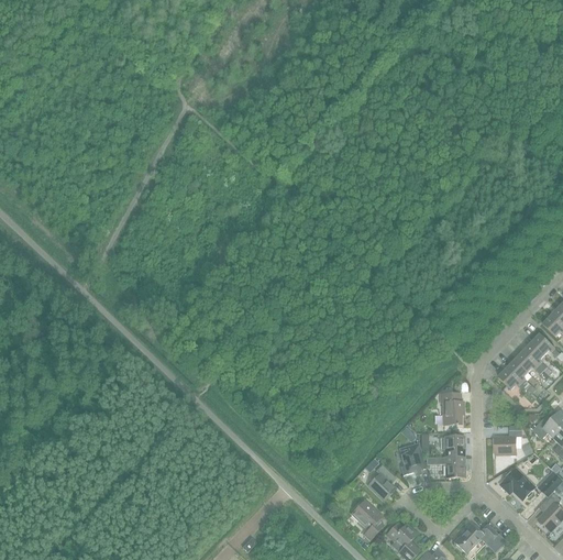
[(562,308),(560,306),(552,314),(562,325),(562,308)]
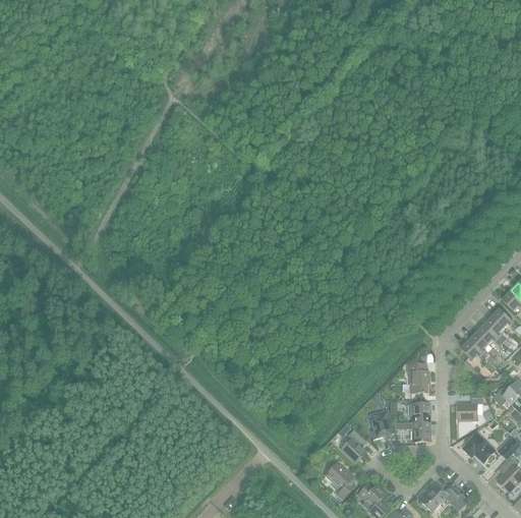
[(520,300),(511,290),(503,299),(514,310),(519,306),(520,307),(520,300)]
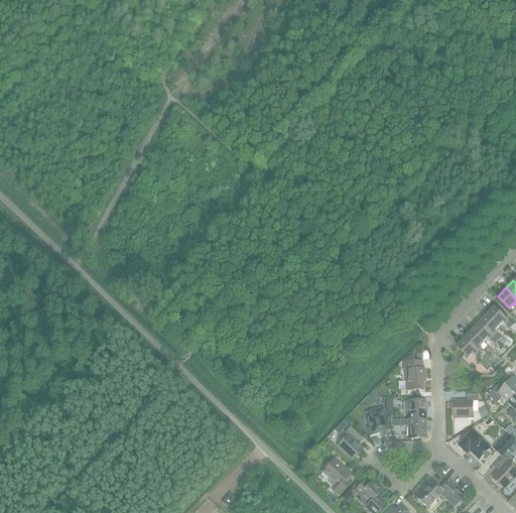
[(495,305),(487,313),(499,325),(503,321),(505,323),(506,323),(510,327),(513,324),(509,318),(495,305)]
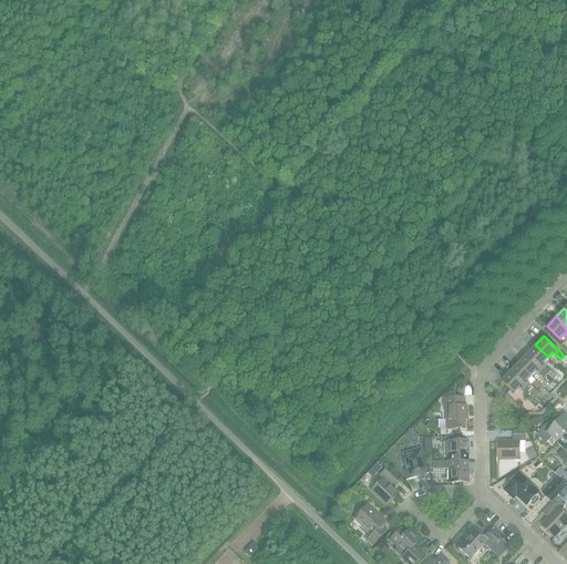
[(535,345),(527,354),(547,372),(550,369),(546,365),(544,361),(548,357),(535,345)]
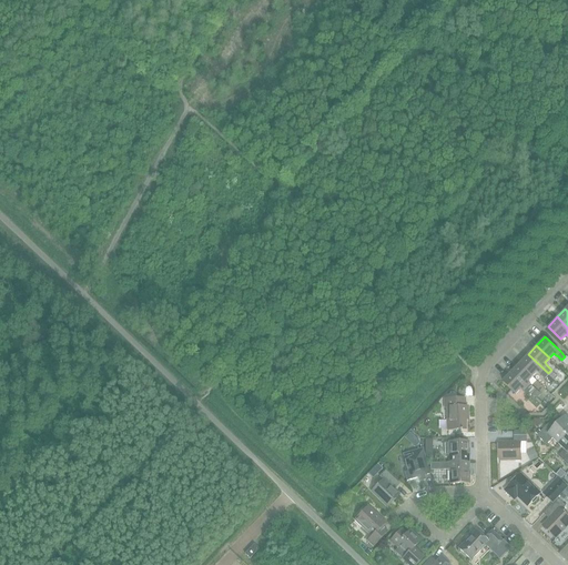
[(528,354),(518,363),(533,374),(537,370),(539,373),(540,372),(545,376),(548,373),(528,354)]
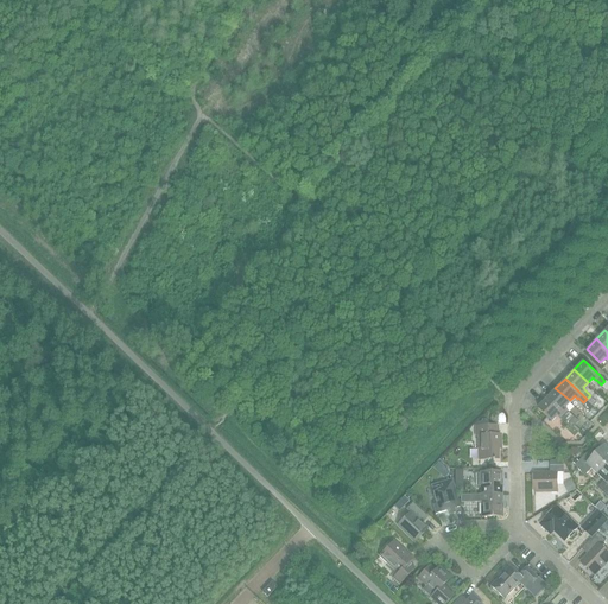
[(555,388),(546,398),(569,418),(572,414),(568,409),(568,408),(565,406),(570,400),(555,388)]
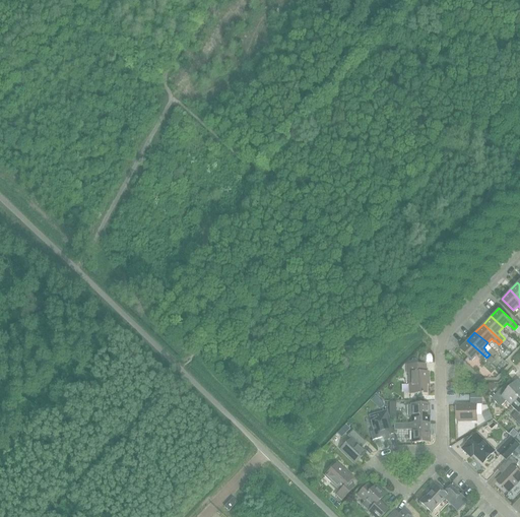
[(505,338),(502,341),(504,344),(507,346),(510,343),(505,338)]
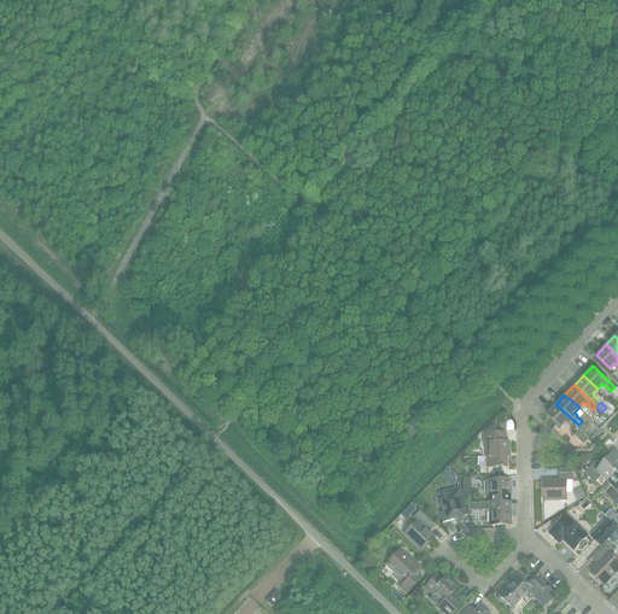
[(578,425),(555,404),(547,413),(561,426),(566,421),(569,424),(570,424),(575,428),(578,425)]
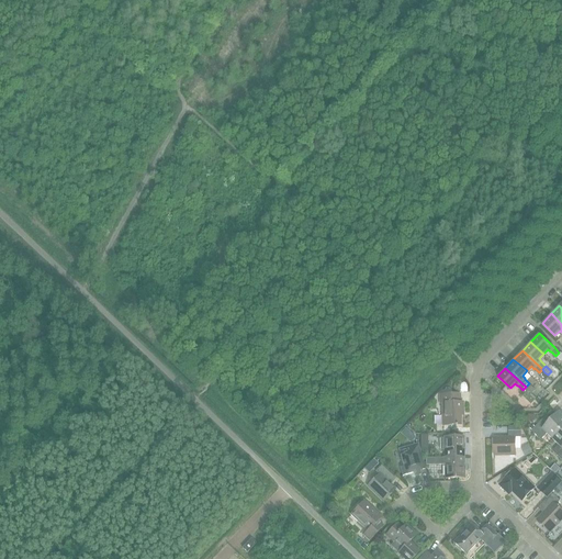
[(439,393),(439,401),(441,401),(442,423),(460,423),(460,407),(462,407),(462,400),(459,400),(459,392),(439,393)]
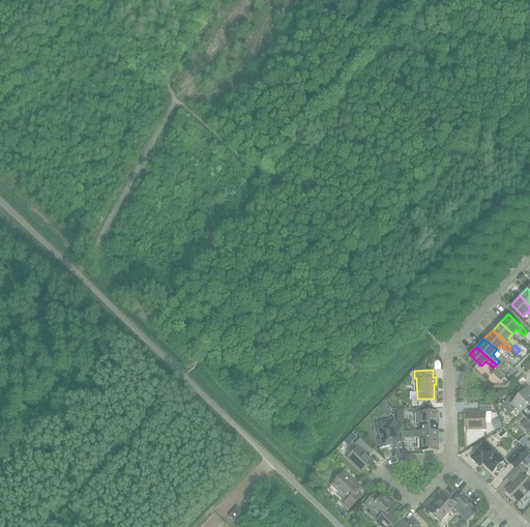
[(517,406),(522,411),(529,402),(529,388),(527,386),(516,398),(511,393),(501,404),(510,412),(517,406)]
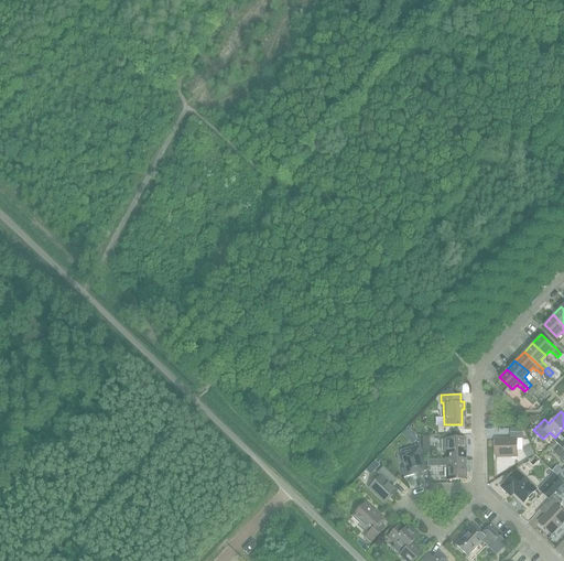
[(496,437),(497,454),(518,454),(517,437),(523,435),(523,430),(522,430),(522,424),(510,424),(510,430),(511,437),(496,437)]
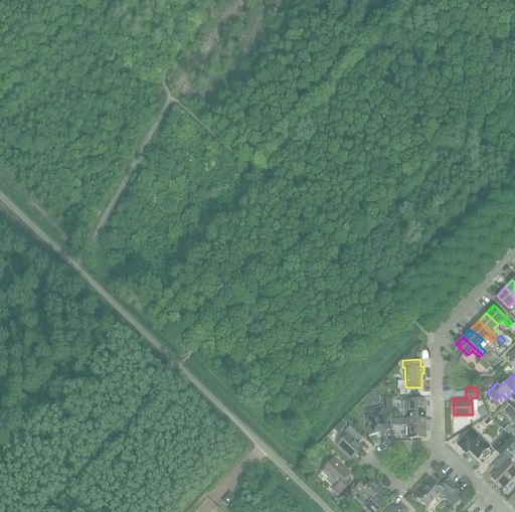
[(377,394),(373,398),(377,402),(381,397),(377,394)]
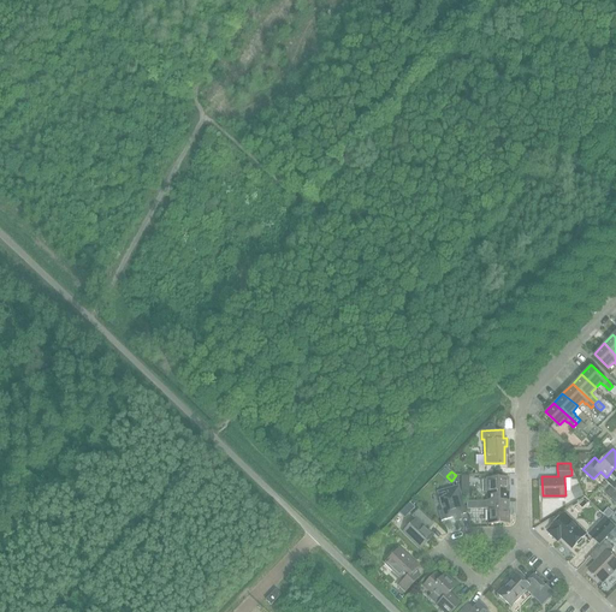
[(487,489),(487,499),(508,499),(508,475),(487,476),(483,476),(483,489),(487,489)]
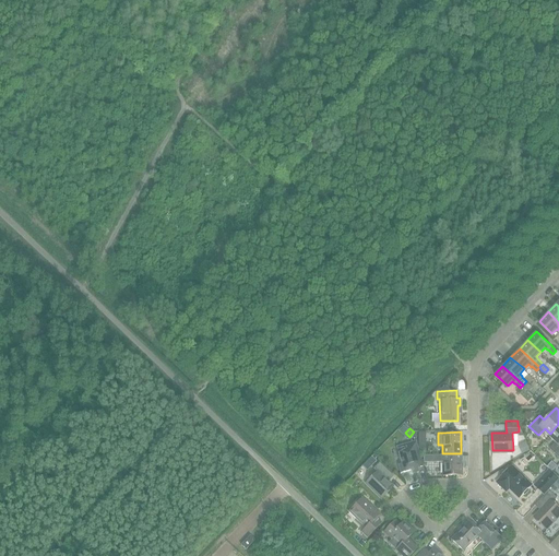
[(397,462),(401,471),(411,468),(412,471),(418,469),(414,453),(419,451),(416,439),(403,442),(396,444),(399,450),(401,461),(397,462)]
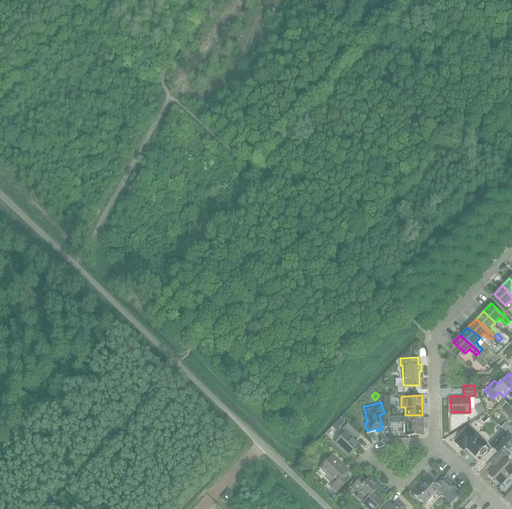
[(482,402),(475,405),(479,413),(486,410),(482,402)]
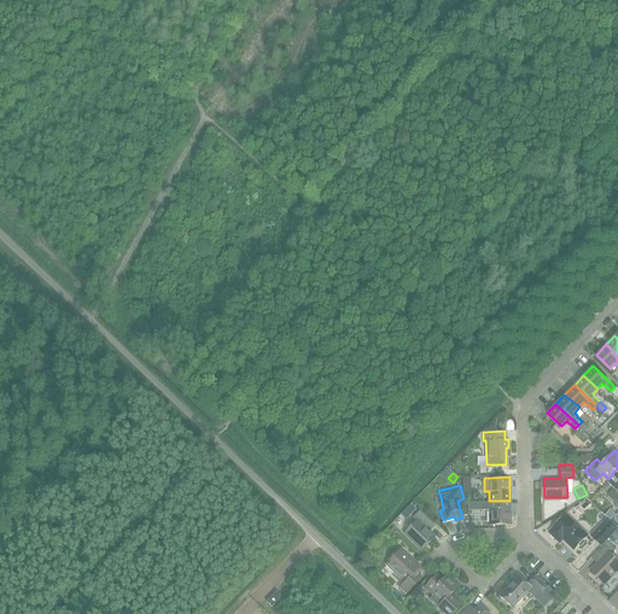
[(489,500),(478,500),(478,508),(489,508),(489,522),(509,522),(509,501),(489,501),(489,500)]
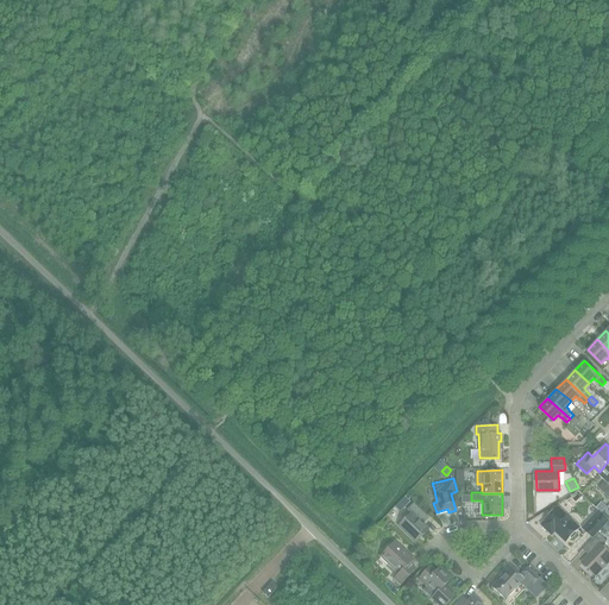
[(407,506),(410,510),(397,523),(415,540),(428,527),(422,522),(428,515),(413,500),(407,506)]
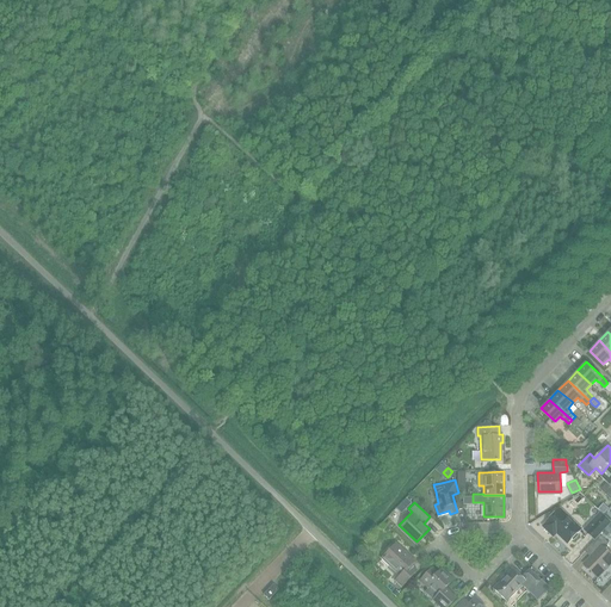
[(604,502),(599,507),(600,508),(604,512),(609,507),(604,502)]
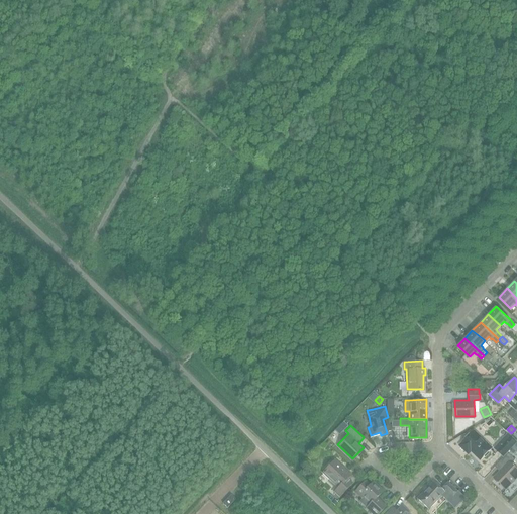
[(459,443),(464,448),(468,445),(480,458),(492,445),(474,428),(459,443)]
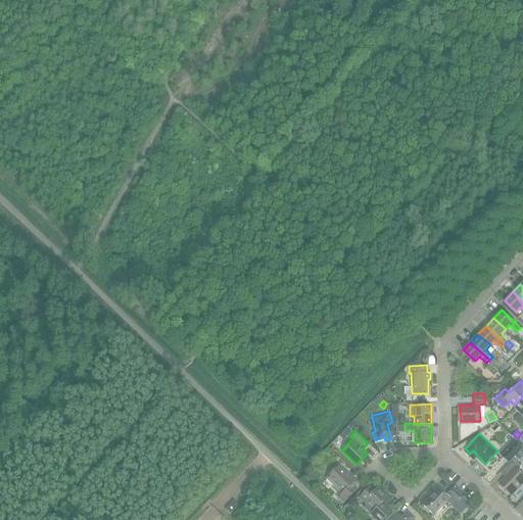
[(504,467),(509,471),(500,481),(512,492),(522,479),(522,473),(517,468),(521,463),(514,456),(522,445),(522,443),(517,438),(514,435),(498,452),(509,461),(504,467)]
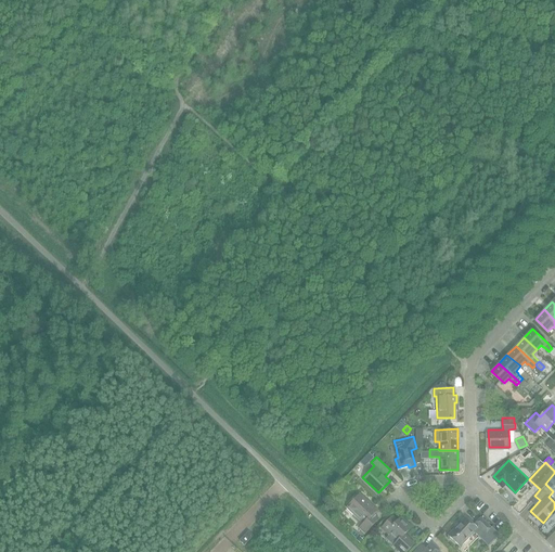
[(346,505),(363,522),(359,526),(364,531),(373,521),(369,516),(376,508),(359,491),(346,505)]
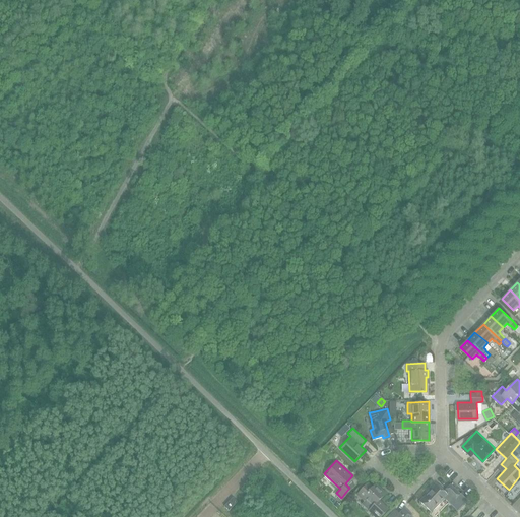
[(356,492),(365,500),(362,503),(377,516),(378,516),(387,508),(378,499),(384,493),(375,483),(371,487),(367,482),(356,492)]
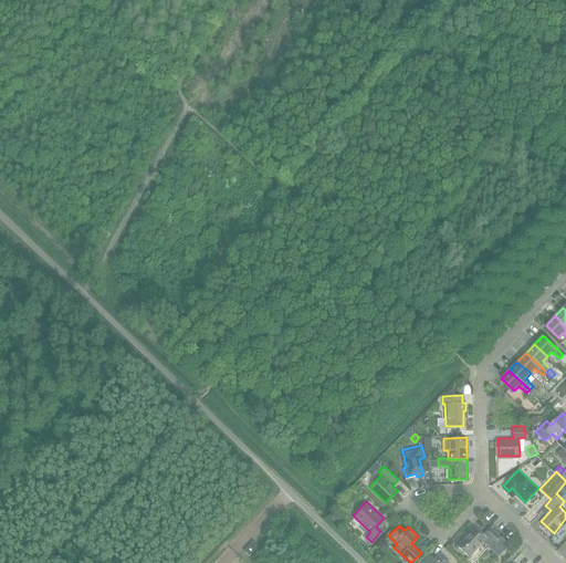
[(473,525),(456,544),(468,555),(482,540),(488,545),(498,555),(507,544),(500,537),(493,542),(486,535),(485,538),(473,525)]
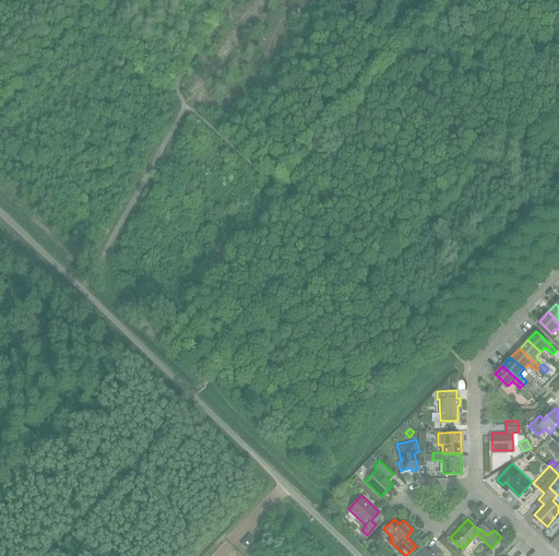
[(483,519),(477,525),(480,529),(487,535),(494,530),(483,519)]
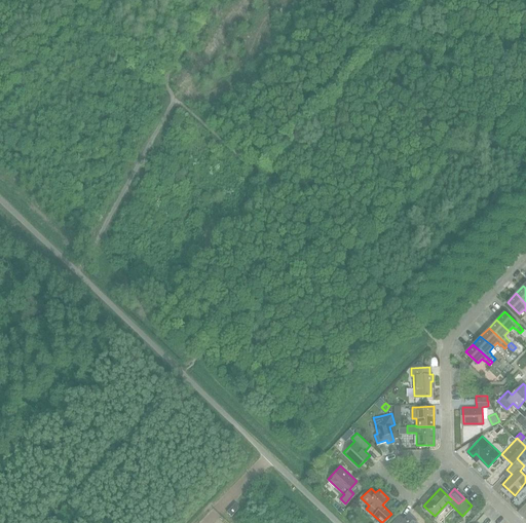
[(227,511),(231,515),(240,506),(239,505),(235,501),(227,511)]
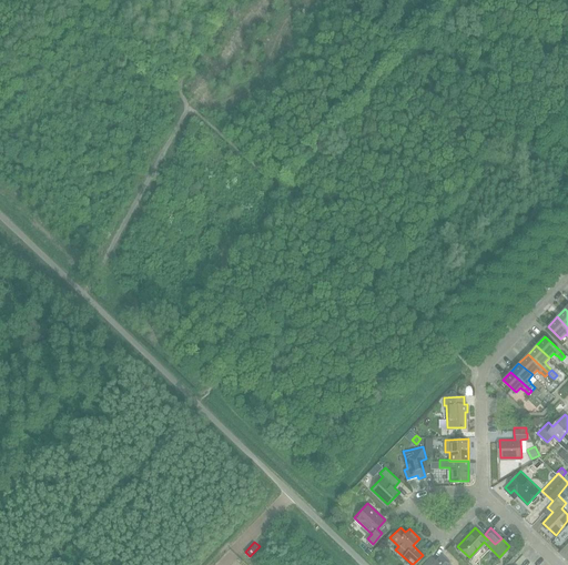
[(421,564),(450,564),(440,555),(432,564),(427,558),(421,564)]
